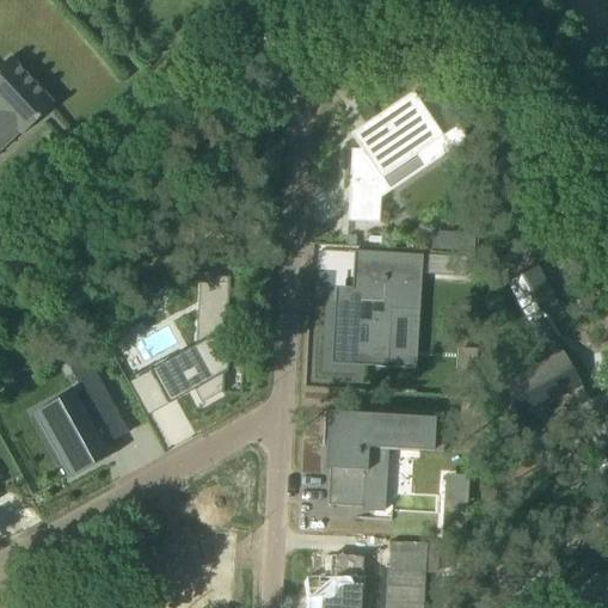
[(0,67),(0,104),(1,105),(0,106),(0,149),(23,128),(26,131),(57,102),(13,55),(0,67)]
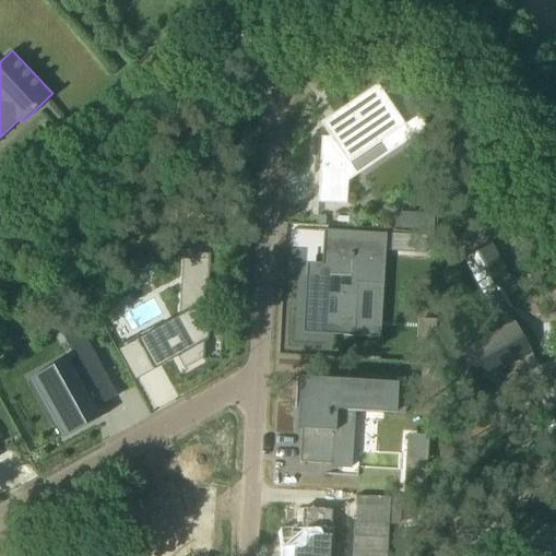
[(350,161),(380,138),(389,150),(426,122),(395,81),(381,92),(379,87),(339,117),(343,123),(333,130),(339,137),(322,135),(319,201),(347,203),(350,161)]
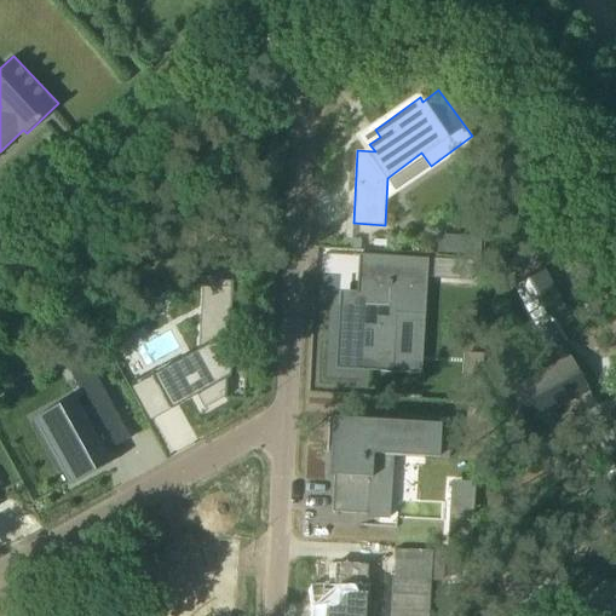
[(461,235),(460,252),(483,254),(484,237),(461,235)]
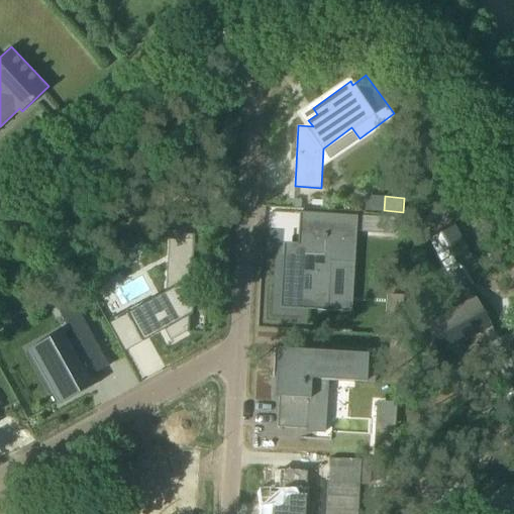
[(334,213),(334,223),(360,225),(361,213),(334,211),(334,213)]
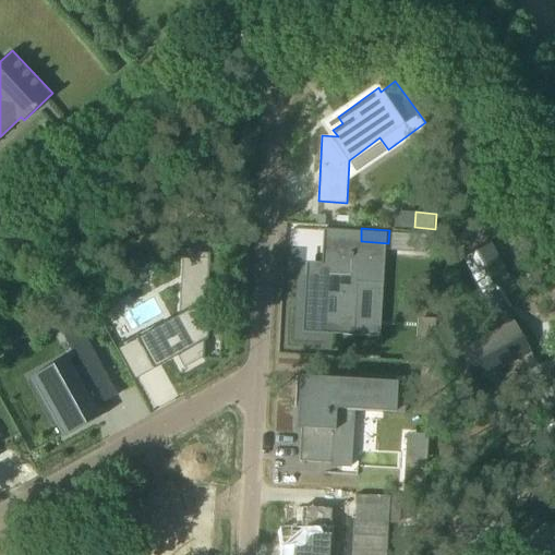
[(214,351),(237,338),(237,340),(238,340),(244,234),(243,234),(243,237),(220,236),(216,294),(190,310),(214,351)]
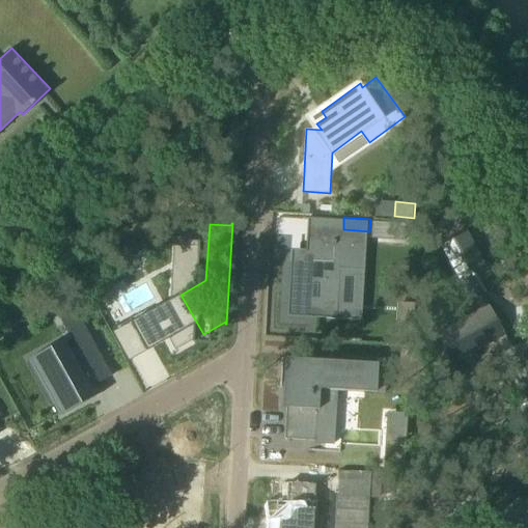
[(305,264),(292,262),(293,259),(290,259),(287,314),(326,317),(327,302),(337,303),(340,268),(359,269),(362,237),(307,232),(305,264)]
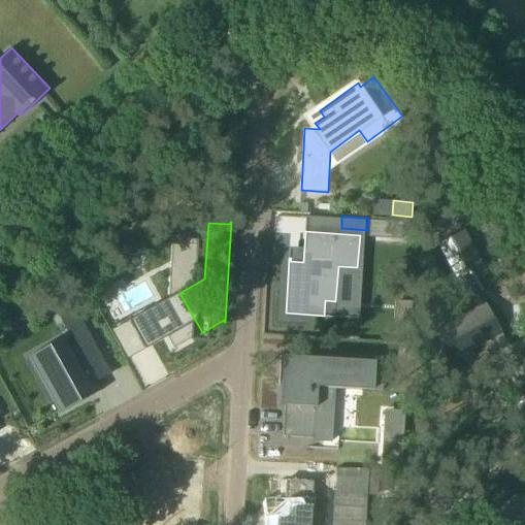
[(474,309),(434,332),(451,363),(492,341),(498,354),(496,355),(524,405),(524,342),(523,340),(506,350),(500,337),(503,335),(486,303),(484,304),(478,293),(493,284),(464,231),(437,245),(466,298),(468,297),(474,309)]
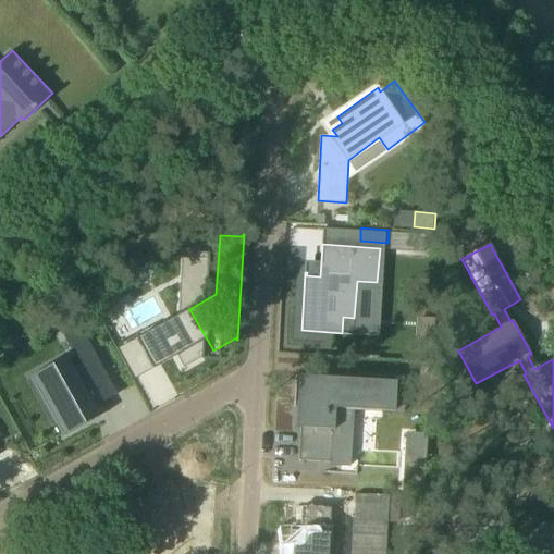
[(71,428),(100,411),(95,402),(100,397),(103,402),(120,393),(88,337),(72,346),(81,364),(75,367),(70,357),(40,374),(71,428)]
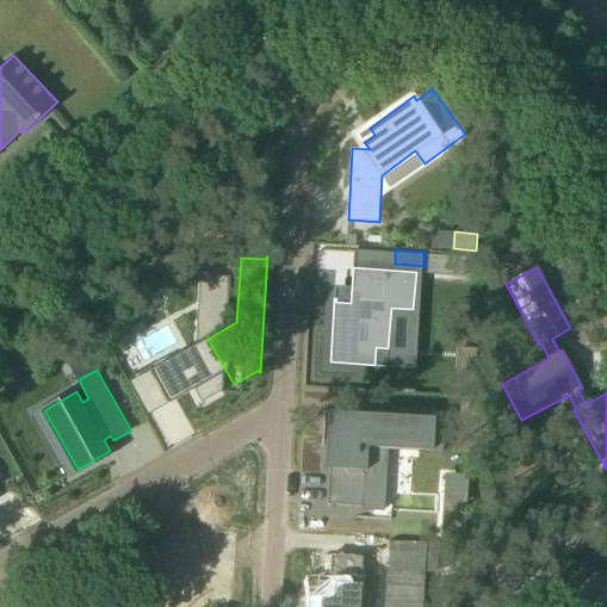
[(333,409),(328,502),(364,505),(367,446),(386,447),(440,451),(443,415),(333,409)]
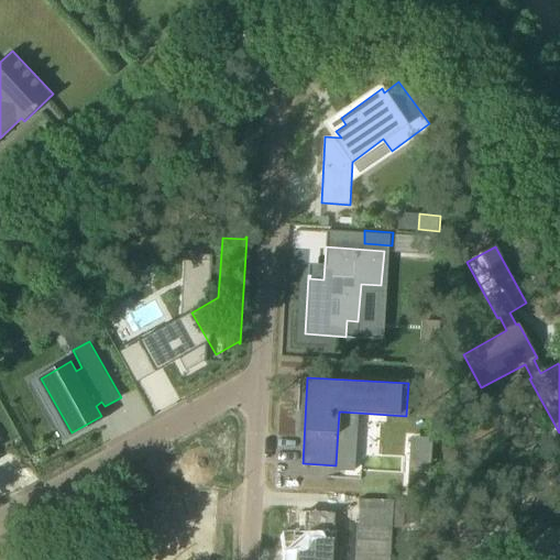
[(410,491),(409,493),(431,494),(435,449),(434,449),(413,448),(410,491)]
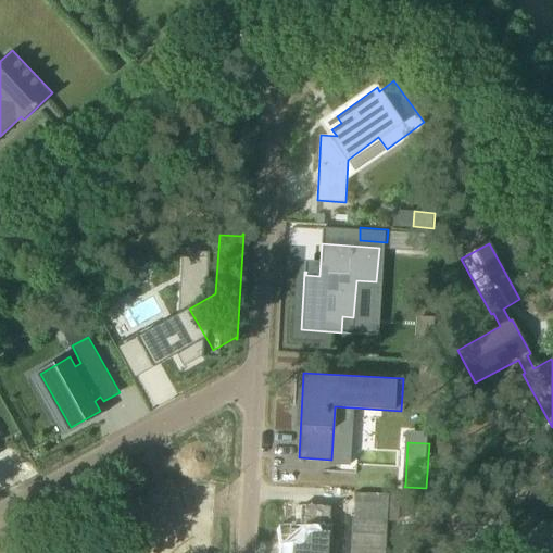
[(322,552),(325,500),(301,499),(301,507),(290,506),(290,505),(289,505),(288,522),(291,522),(289,552),(322,552)]
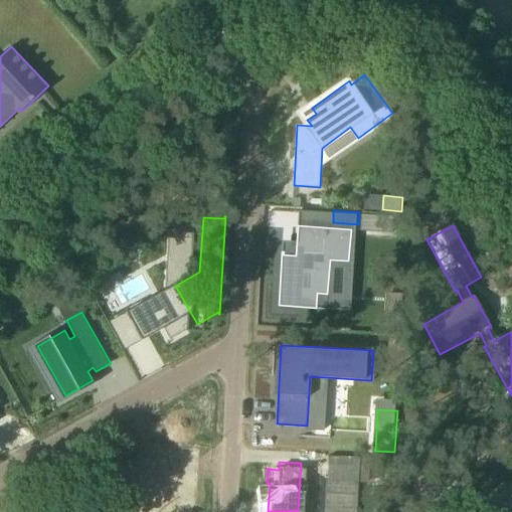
[(511,485),(509,484),(503,503),(511,505),(511,485)]
